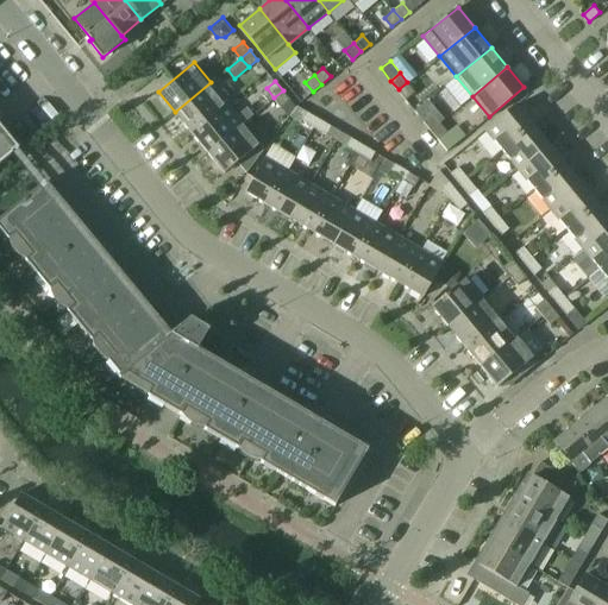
[(192,132),(227,102),(211,82),(175,112),(192,132)]
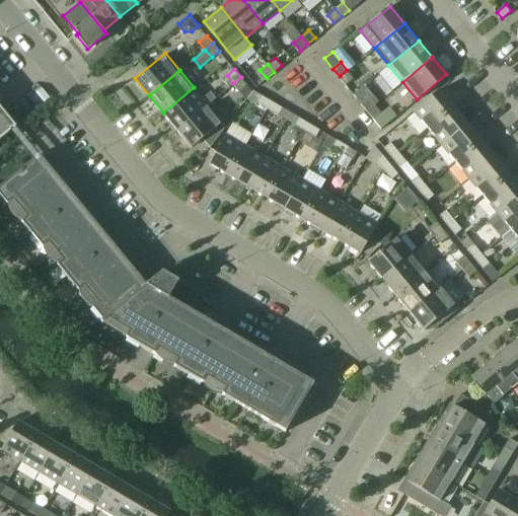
[(354,78),(347,70),(340,76),(346,84),(354,78)]
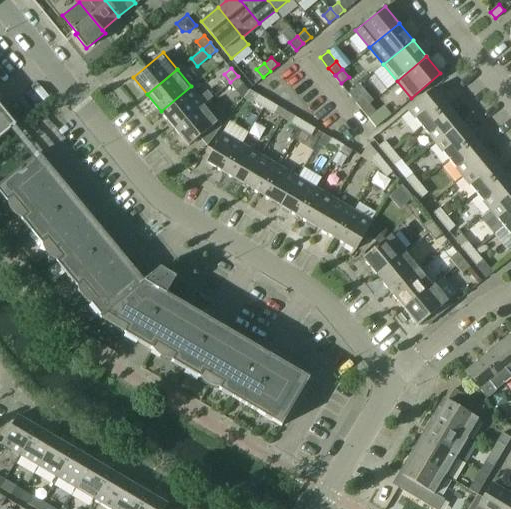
[(238,76),(230,82),(236,90),(244,83),(238,76)]
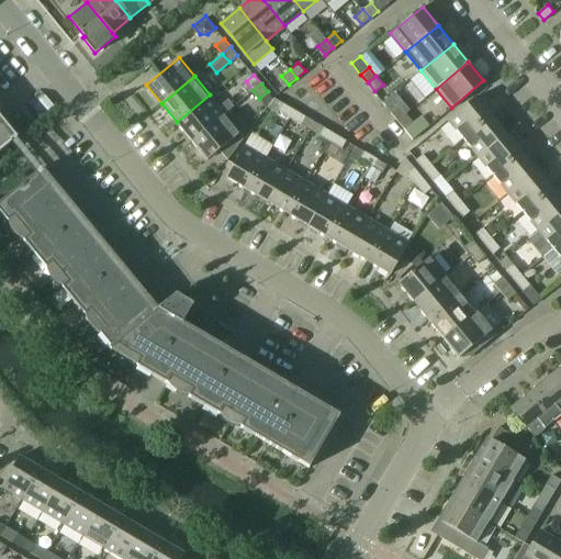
[(397,120),(406,113),(411,109),(395,91),(382,101),(397,120)]
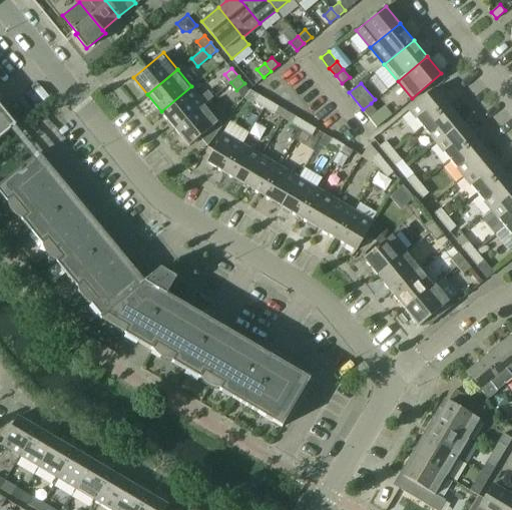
[(175,127),(204,103),(213,96),(207,89),(199,96),(191,86),(161,111),(175,127)]
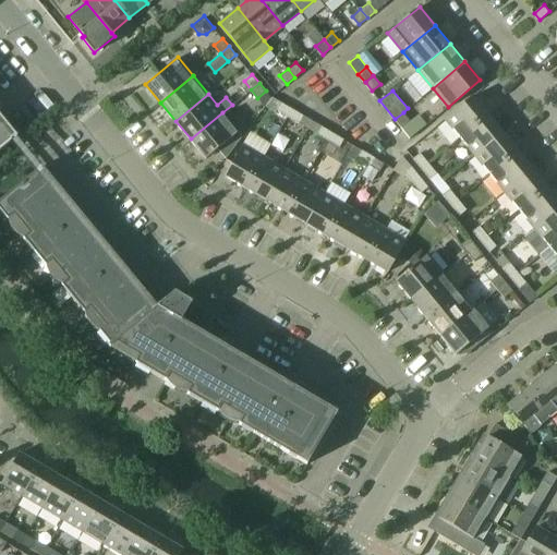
[(460,136),(488,113),(472,95),(445,118),(460,136)]
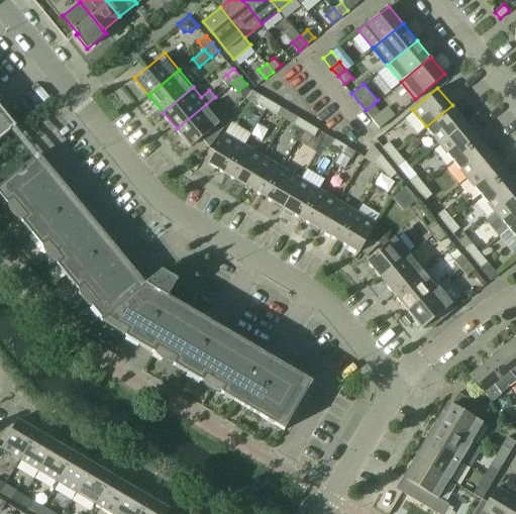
[(267,107),(271,100),(261,94),(256,101),(267,107)]
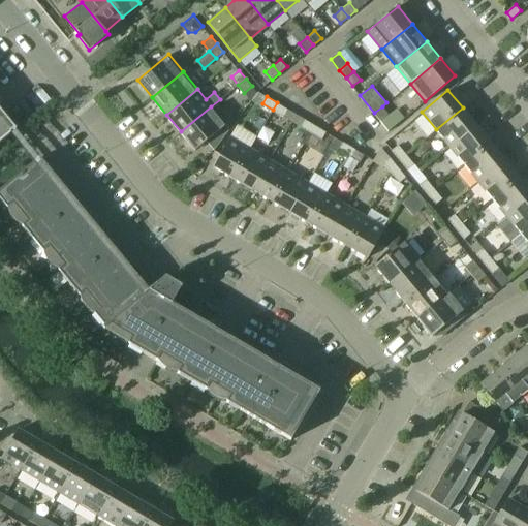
[(287,109),(277,102),(273,110),(283,116),(287,109)]
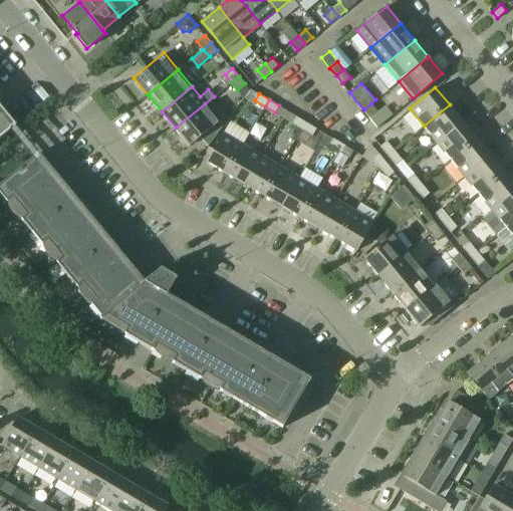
[(205,103),(176,128),(190,145),(201,136),(209,129),(220,120),(205,103)]
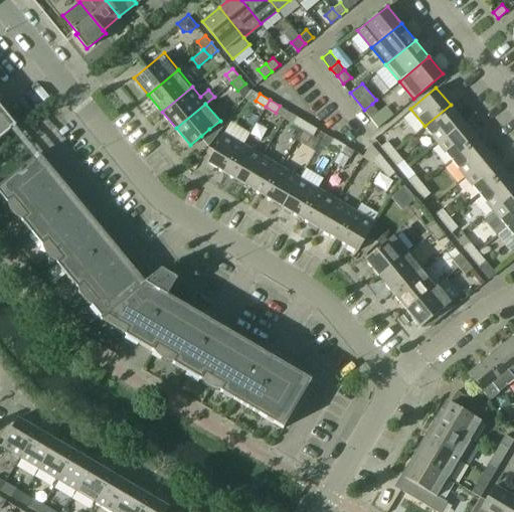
[(378,111),(372,104),(364,110),(370,117),(378,111)]
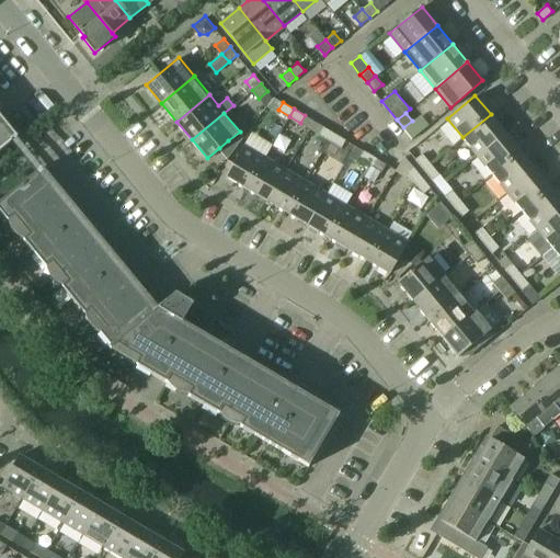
[(0,149),(18,136),(0,114),(0,149)]
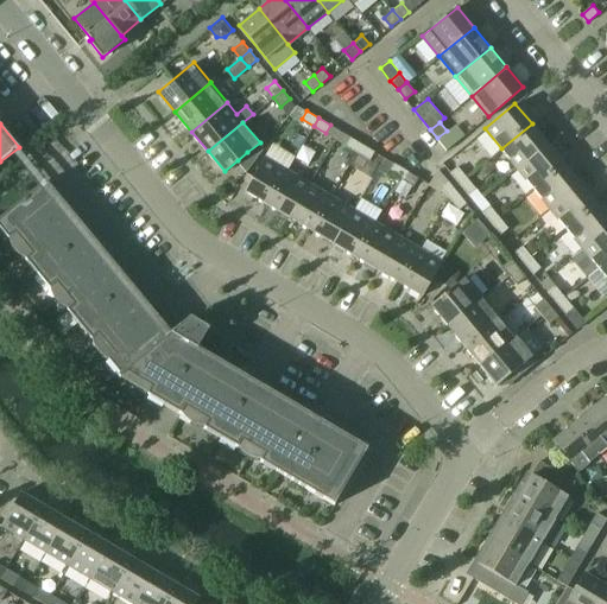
[(548,144),(532,124),(501,148),(518,169),(548,144)]
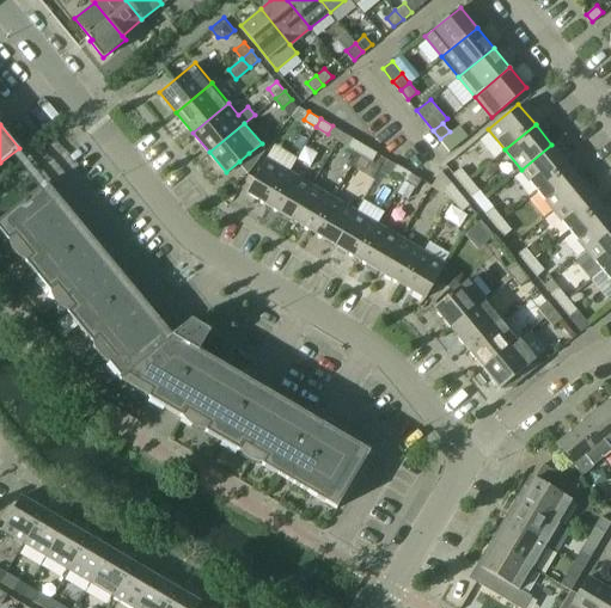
[(360,153),(365,145),(353,137),(348,146),(360,153)]
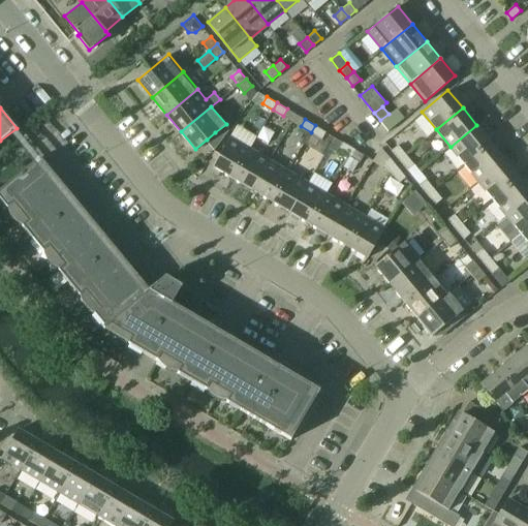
[(325,131),(315,125),(311,132),(321,138),(325,131)]
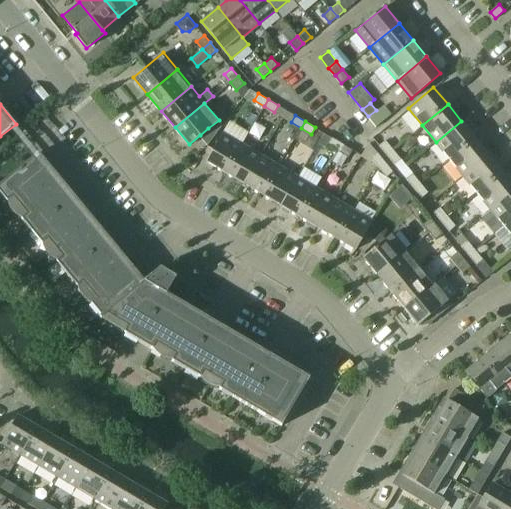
[(436,142),(449,159),(475,138),(461,121),(436,142)]
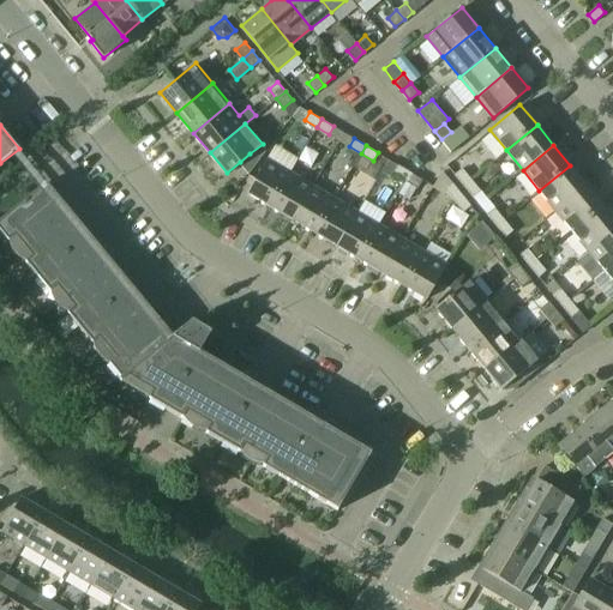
[(250,153),(240,162),(248,173),(257,162),(250,153)]
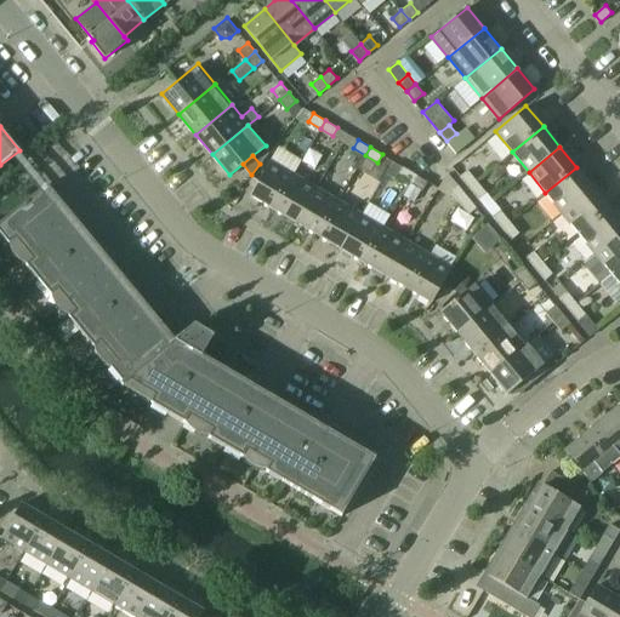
[(250,194),(273,207),(294,173),(271,159),(250,194)]
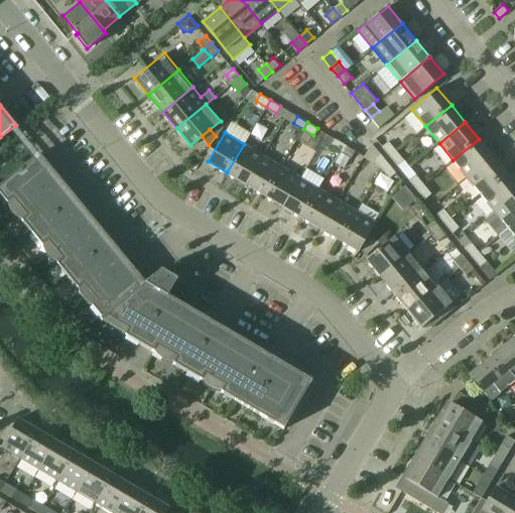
[(331,145),(341,151),(345,144),(335,138),(331,145)]
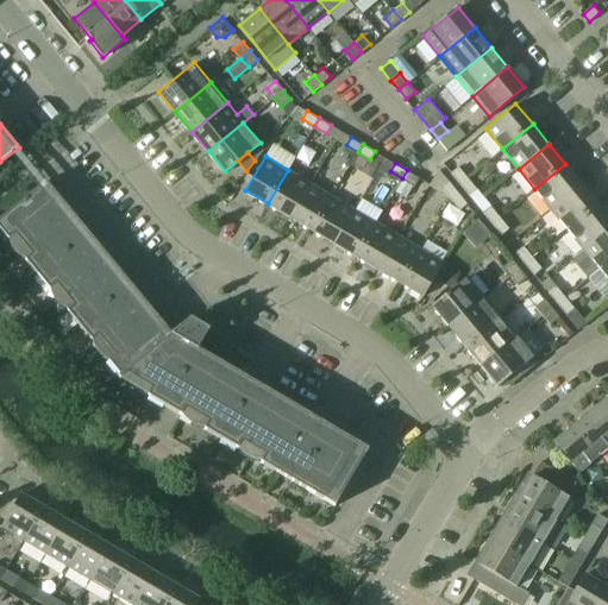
[(565,164),(534,189),(551,209),(582,184),(565,164)]
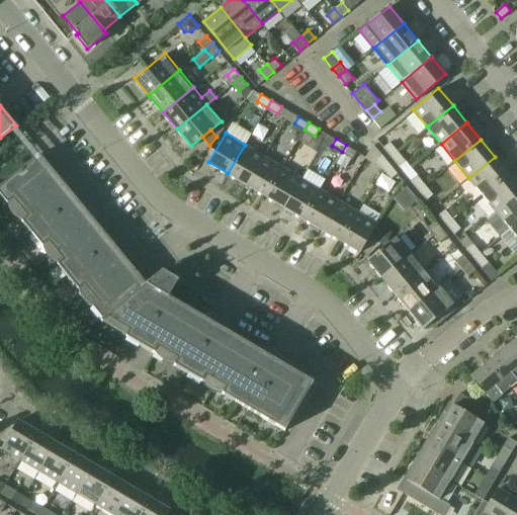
[(392,156),(398,151),(390,142),(383,147),(392,156)]
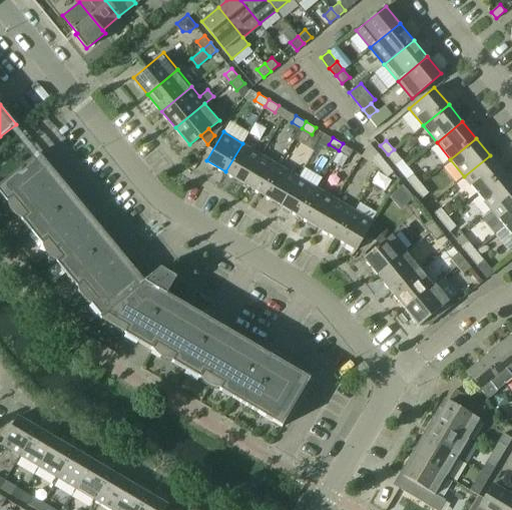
[(242,143),(225,171),(244,182),(262,154),(242,143)]
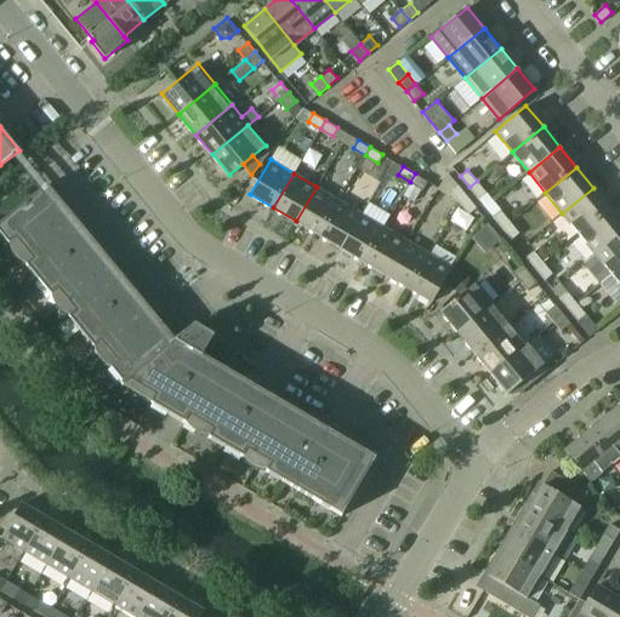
[(415,173),(410,182),(421,188),(424,189),(428,181),(415,173)]
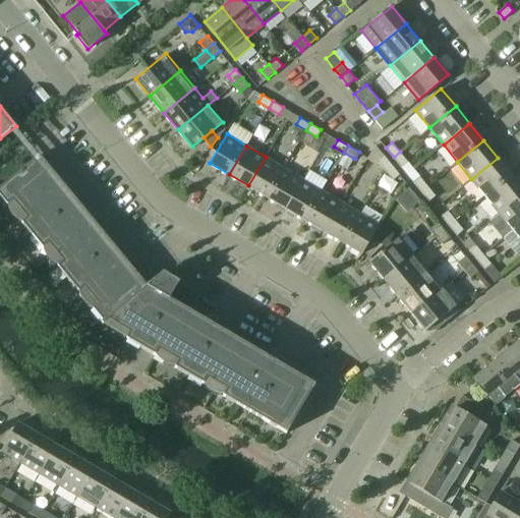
[(407,161),(400,152),(394,157),(401,166),(407,161)]
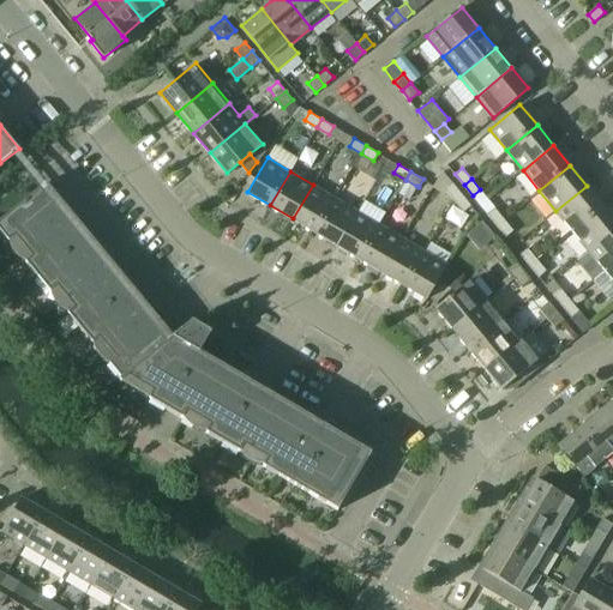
[(406,180),(400,191),(410,197),(416,186),(406,180)]
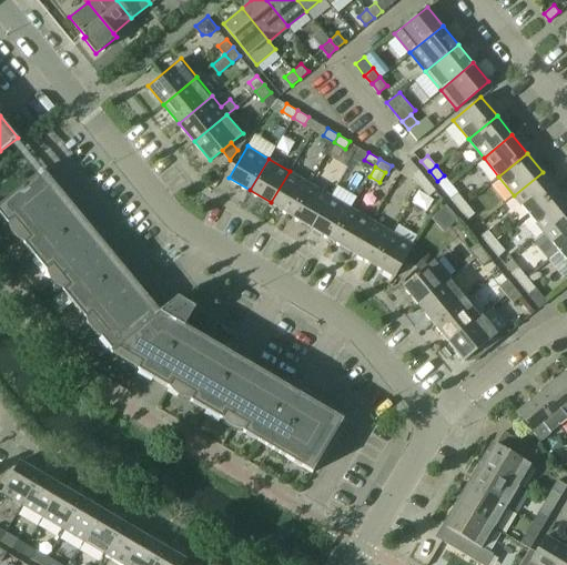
[(160,311),(42,169),(0,203),(0,212),(112,350),(110,351),(112,354),(313,472),(344,420),(198,333),(209,315),(178,296),(160,311)]
